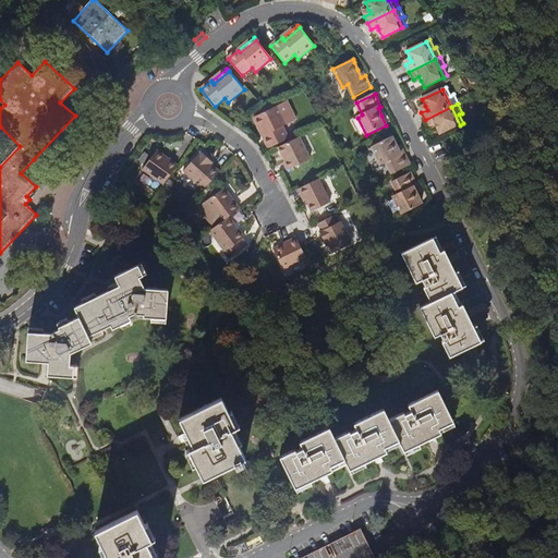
[(263,136),(269,149),(288,140),(282,128),(287,125),(278,107),(256,117),(266,135),(263,136)]
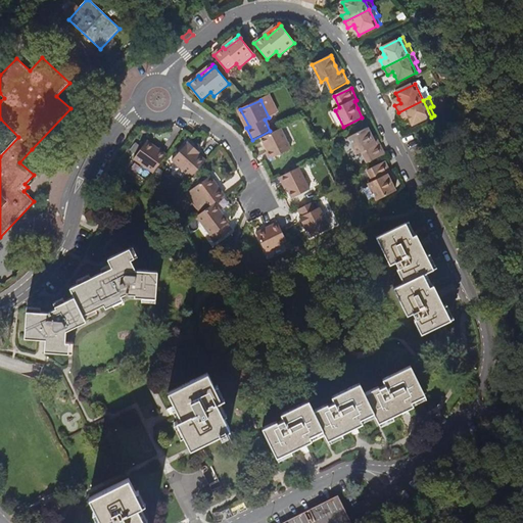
[(398,112),(401,120),(408,116),(409,121),(412,127),(431,117),(423,100),(398,112)]
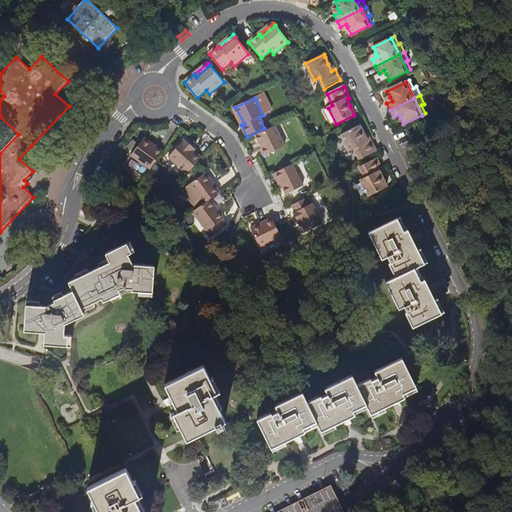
[(233,109),(241,125),(244,124),(235,107),(233,109)]
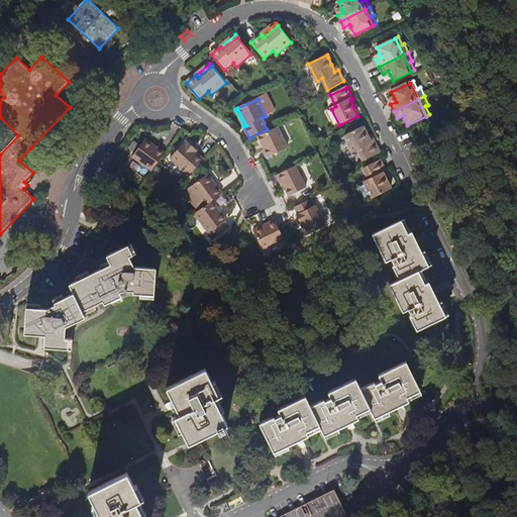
[(278,127),(259,137),(265,150),(264,151),(267,159),(289,147),(278,127)]
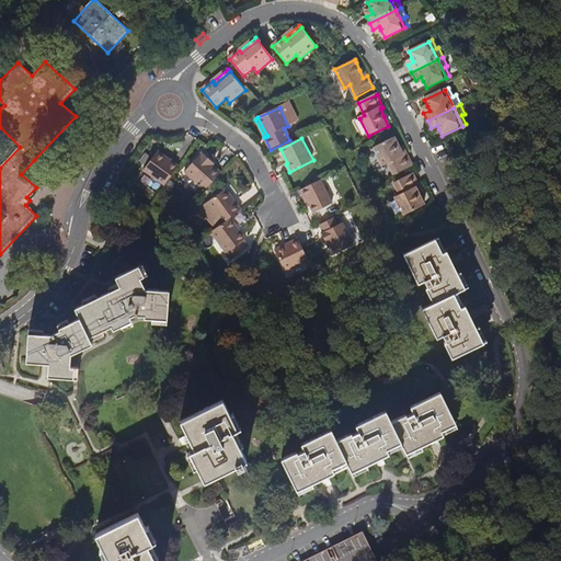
[(403,157),(400,150),(395,138),(374,148),(384,167),(388,164),(395,176),(413,167),(407,155),(403,157)]
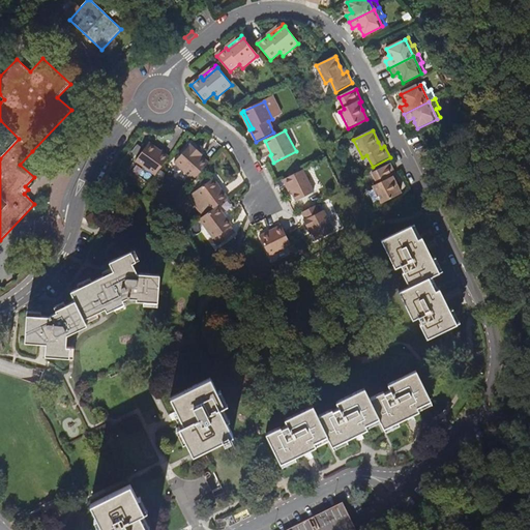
[(149,143),(136,162),(156,176),(169,157),(149,143)]
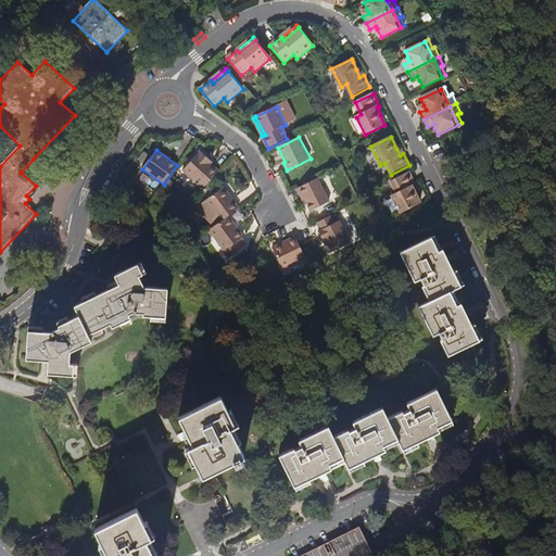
[(201,151),(184,171),(203,189),(219,172),(212,164),(207,161),(209,159),(201,151)]
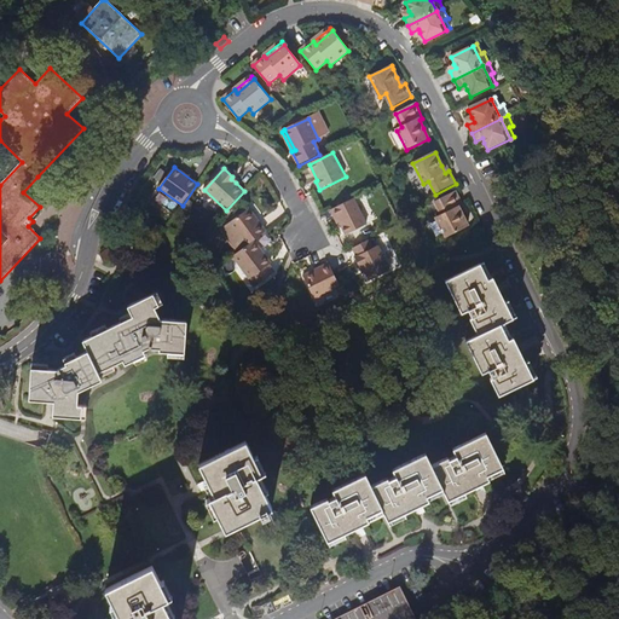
[(460,209),(463,207),(456,194),(435,203),(441,215),(435,219),(445,238),(468,227),(462,217),(460,209)]
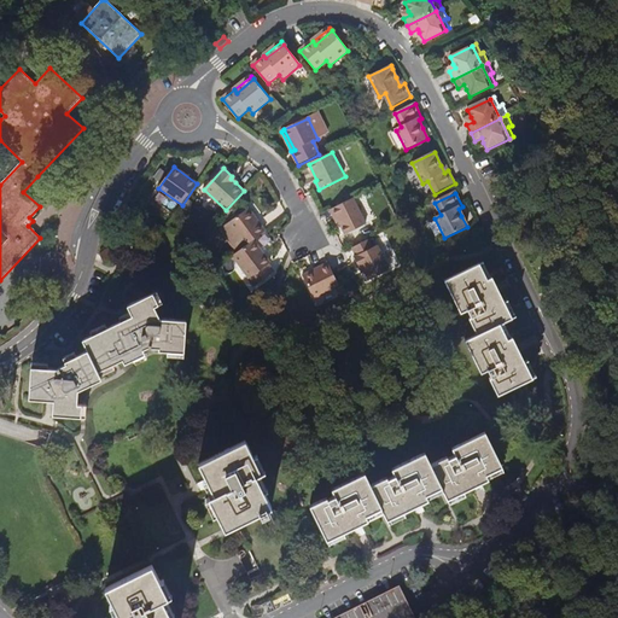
[(350,194),(327,205),(332,215),(333,214),(342,231),(363,220),(350,194)]
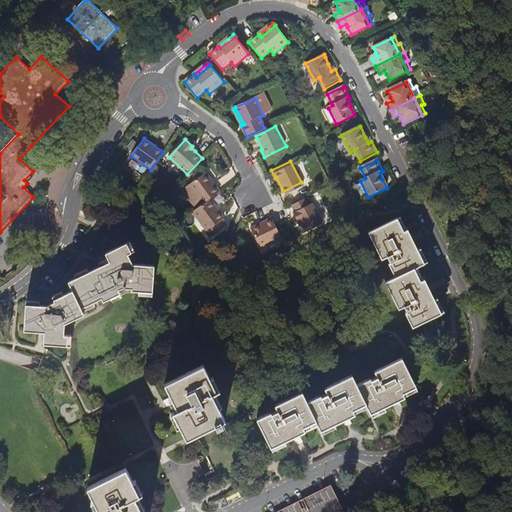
[(206,172),(189,185),(203,205),(211,199),(221,191),(206,172)]
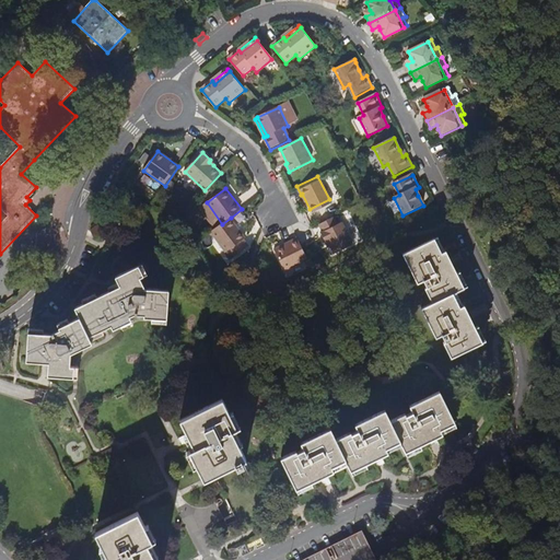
[(333,214),(317,222),(322,229),(319,230),(324,240),(326,238),(328,244),(331,252),(351,242),(340,220),(336,222),(333,214)]
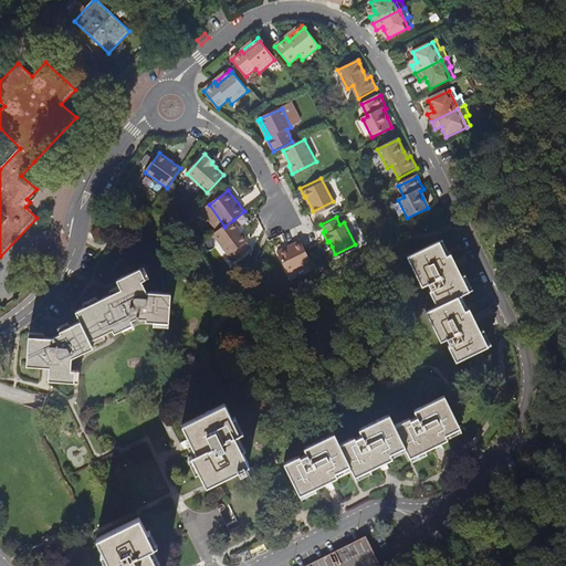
[(224,227),(213,234),(229,255),(249,240),(233,220),(224,227)]
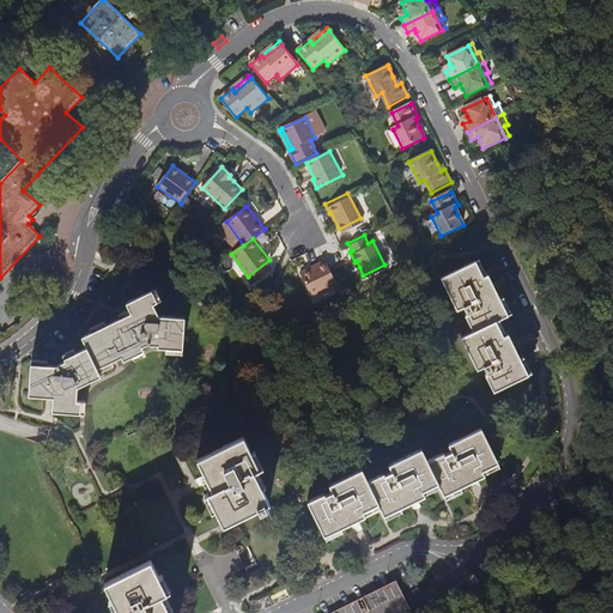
[(98,253),(102,260),(111,258),(117,253),(114,244),(105,246),(98,253)]
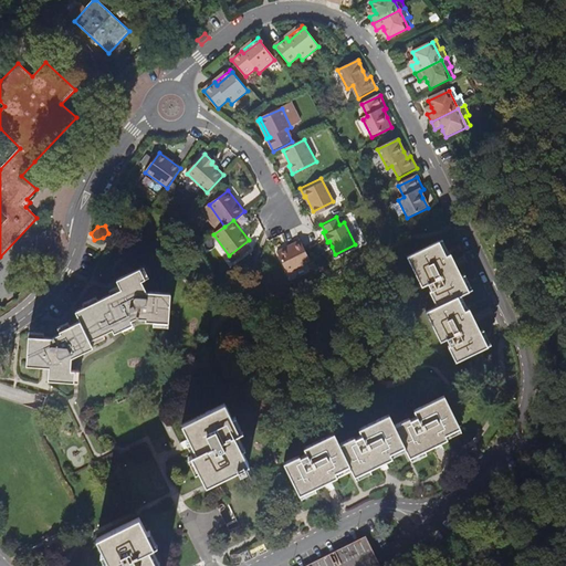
[(301,241),(278,253),(289,274),(312,262),(301,241)]
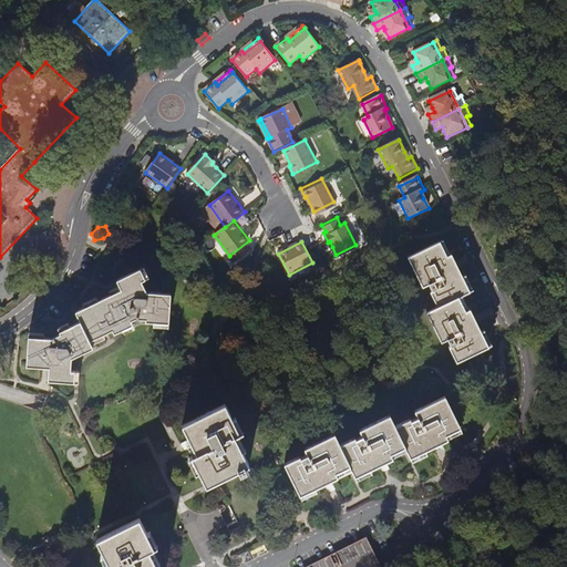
[(450,348),(457,362),(488,347),(470,310),(466,312),(459,298),(470,292),(452,255),(446,257),(440,243),(409,258),(423,287),(430,284),(433,291),(432,292),(439,308),(428,313),(442,342),(447,339),(452,347),(450,348)]
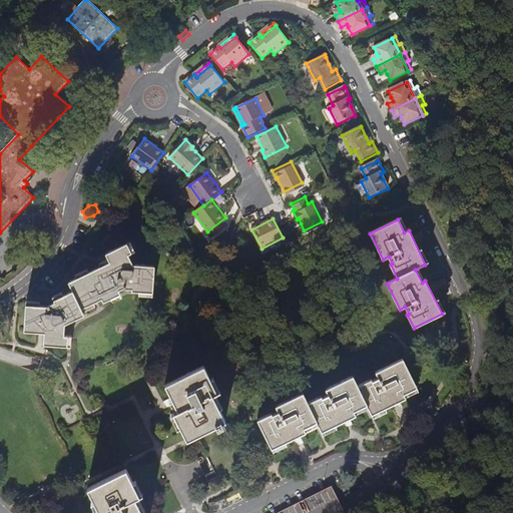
[(132,291),(152,293),(154,266),(133,265),(128,254),(131,252),(127,243),(106,253),(110,262),(69,282),(72,291),(54,300),(55,302),(46,307),(26,305),(24,332),(44,333),(44,345),(67,347),(68,336),(64,336),(65,324),(84,315),(82,309),(102,299),(104,302),(112,298),(120,294),(119,290),(123,288),(132,289),(132,291)]
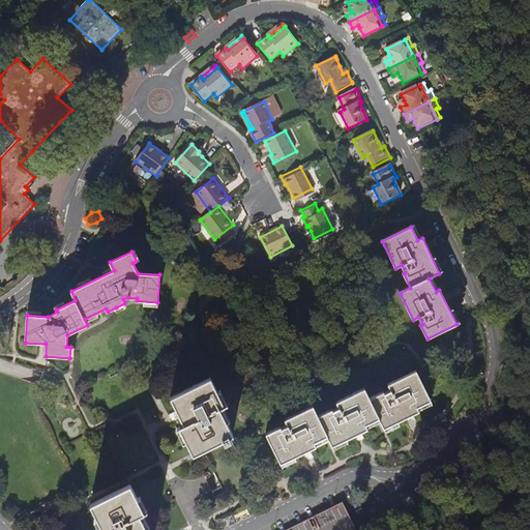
[(416,407),(431,401),(416,371),(388,385),(391,391),(384,394),(383,392),(370,400),(364,388),(337,402),(340,408),(332,412),(331,410),(318,416),(313,406),(286,419),(288,425),(281,430),(281,428),(266,435),(281,463),(316,446),(314,442),(327,435),(332,445),(366,429),(364,424),(379,417),(384,429),(418,411),(416,407)]
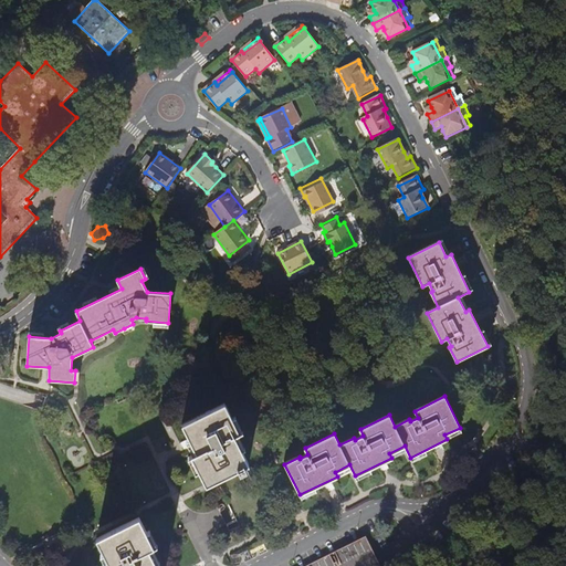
[(236,471),(249,464),(234,435),(239,432),(224,404),(184,425),(197,453),(192,456),(207,485),(236,471)]
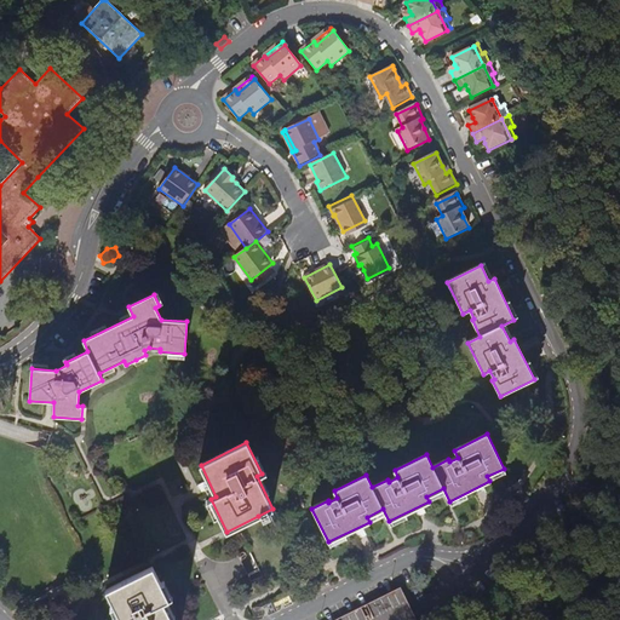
[(153,568),(107,591),(120,619),(171,619),(162,602),(168,600),(153,568)]
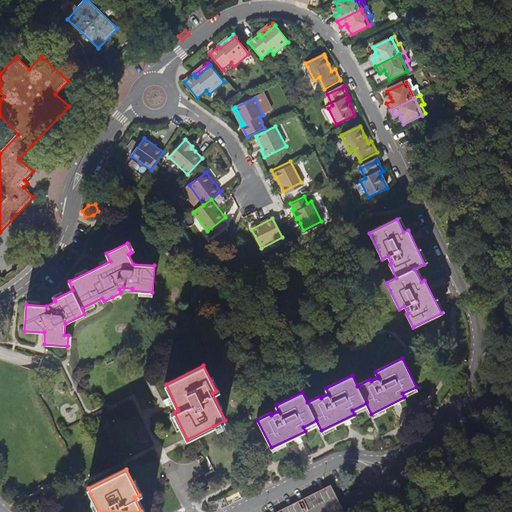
[(55,483),(41,489),(45,497),(46,499),(60,493),(55,483)]
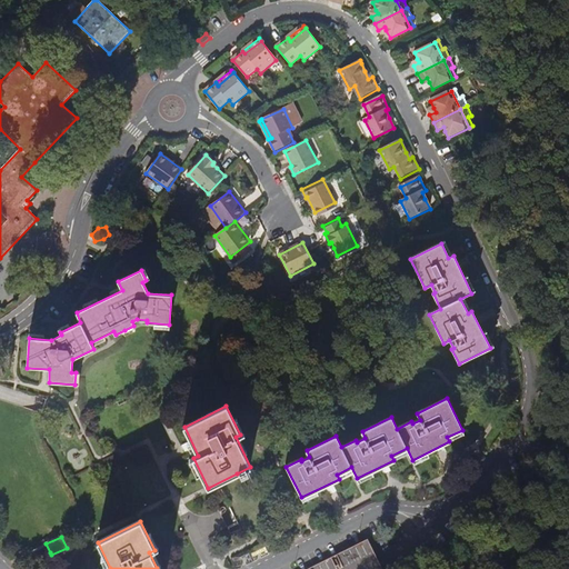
[(309,568),(381,568),(376,558),(367,540),(309,568)]
